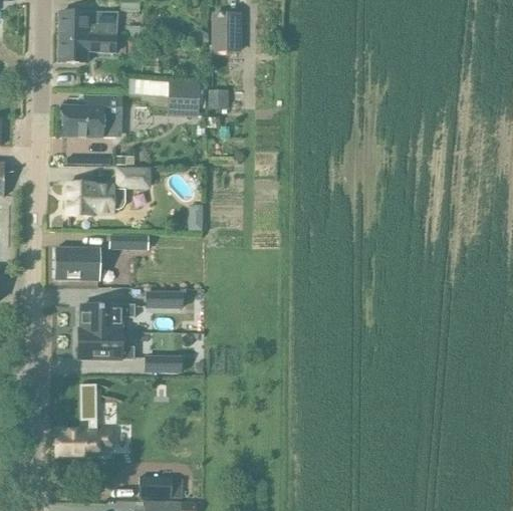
[(121,0),(121,11),(140,11),(141,0),(121,0)]
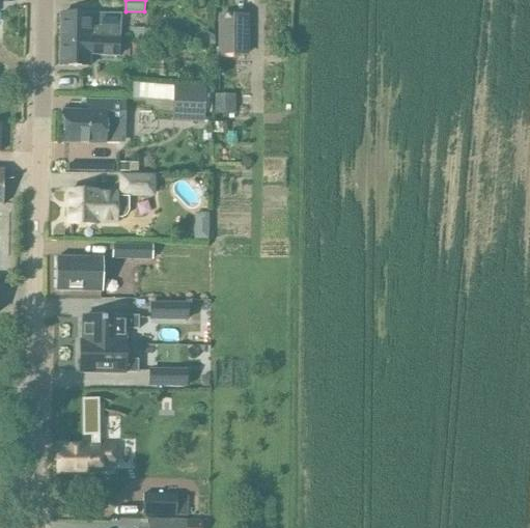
[(61,35),(117,36),(118,22),(114,15),(96,15),(96,17),(92,17),(92,12),(61,12),(61,35)]
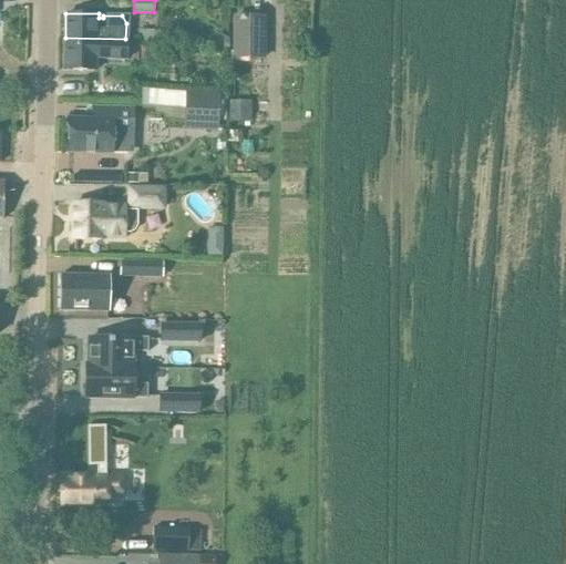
[(266,58),(266,13),(234,14),(234,58),(266,58)]
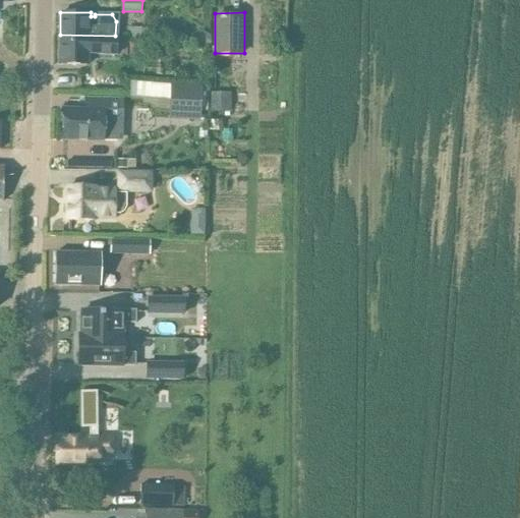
[(128,35),(138,36),(146,36),(146,27),(129,26),(128,35)]
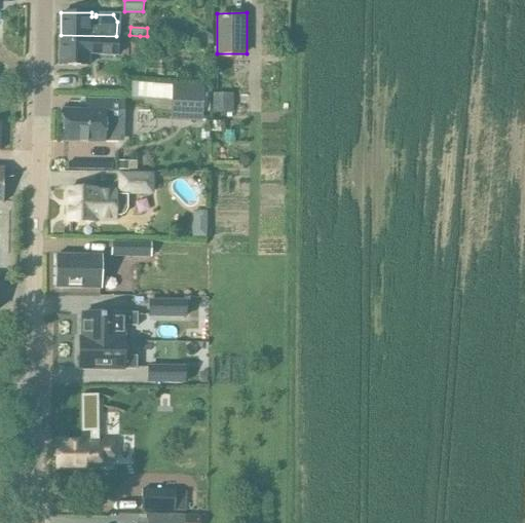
[(119,36),(116,36),(61,35),(60,63),(90,64),(90,52),(119,55),(119,36)]
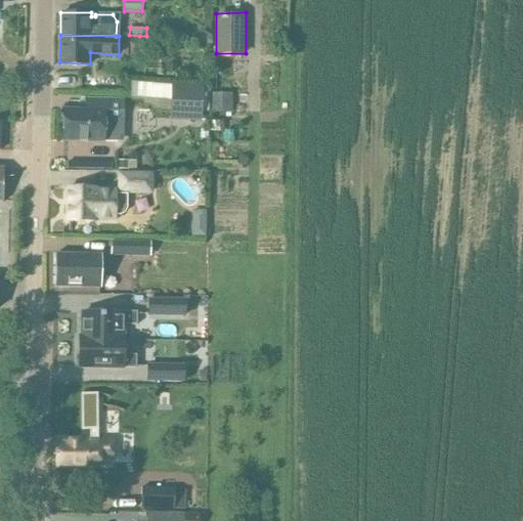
[(131,79),(131,88),(173,91),(172,102),(171,118),(202,120),(203,110),(209,110),(212,89),(205,88),(205,84),(173,82),(173,83),(131,79)]
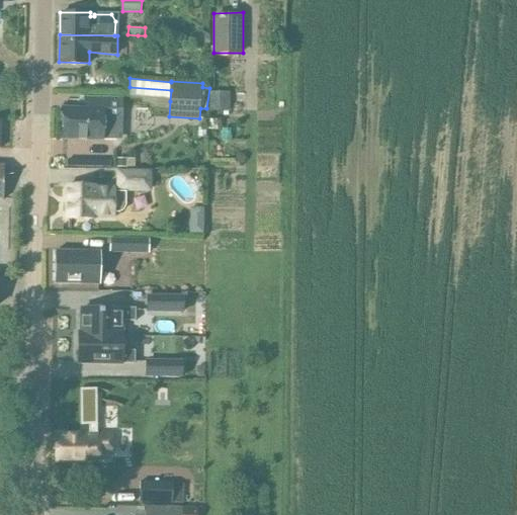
[(210,91),(210,110),(230,109),(231,90),(210,91)]
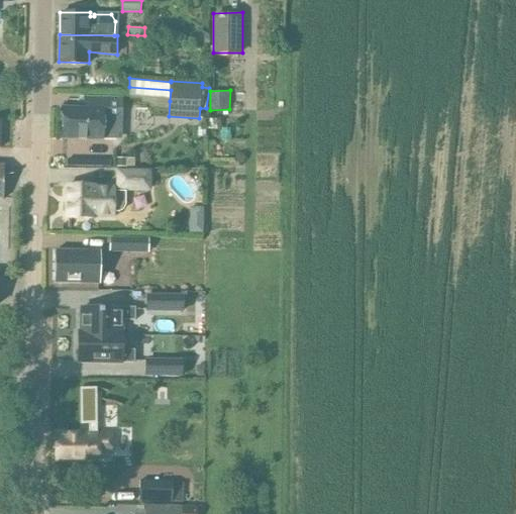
[(63,137),(83,137),(122,138),(123,96),(87,96),(87,107),(63,106),(63,137)]
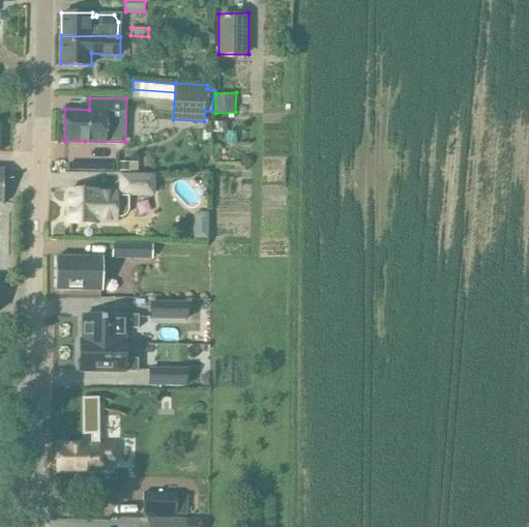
[(214,120),(214,130),(227,132),(228,121),(214,120)]
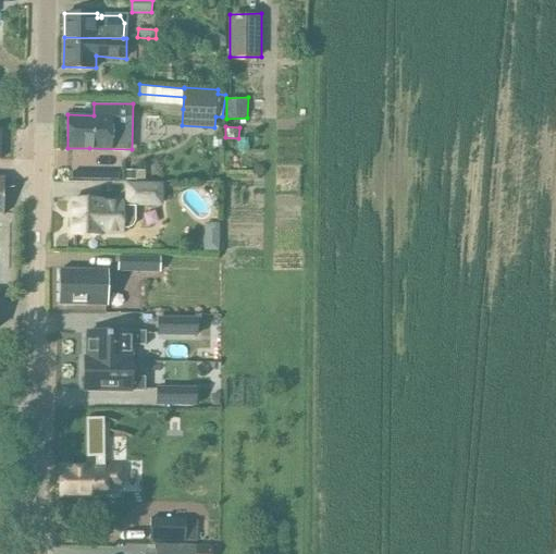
[(239,136),(239,148),(250,148),(250,136),(239,136)]
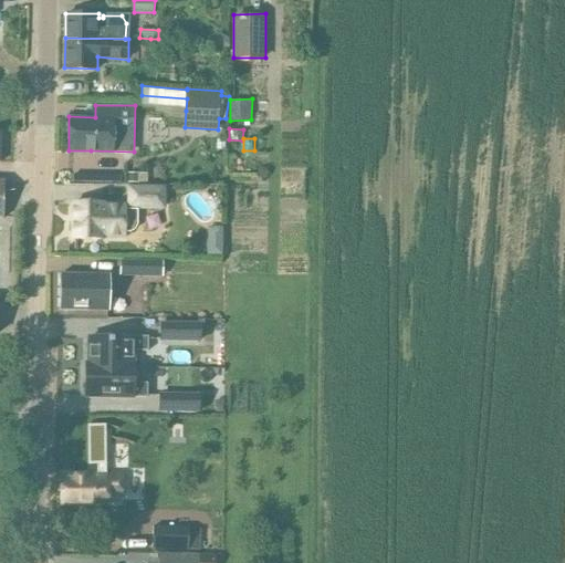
[(105,201),(73,201),(73,238),(104,238),(104,236),(125,236),(125,230),(131,230),(135,228),(137,223),(137,205),(164,206),(164,187),(131,187),(131,205),(105,204),(105,201)]
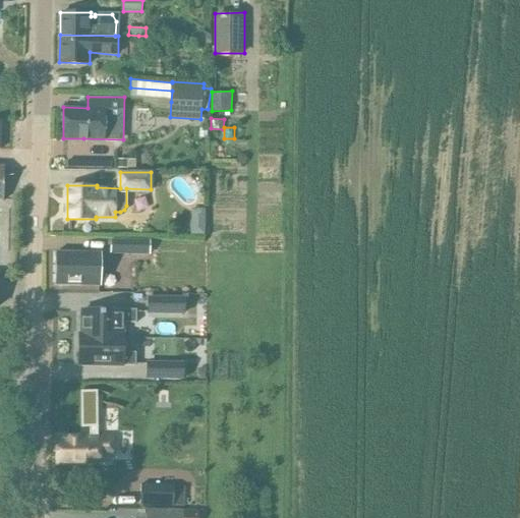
[(191,207),(191,233),(206,233),(206,207),(191,207)]
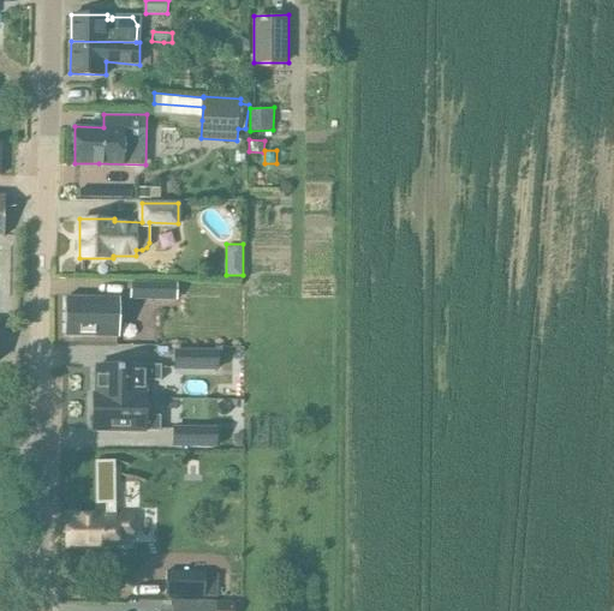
[(177,281),(132,281),(132,297),(177,297),(177,281)]
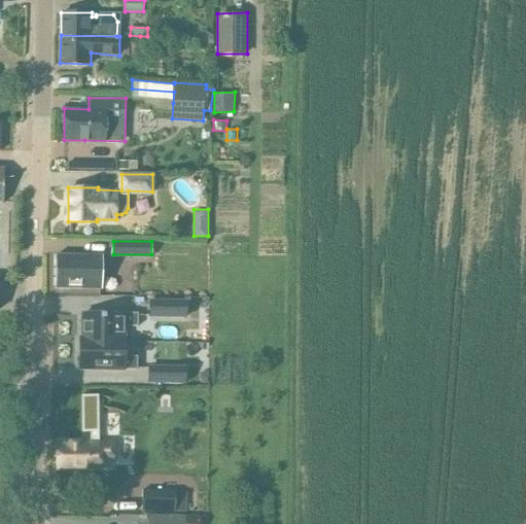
[(56,287),(76,287),(102,287),(102,254),(76,254),(56,253),(56,287)]
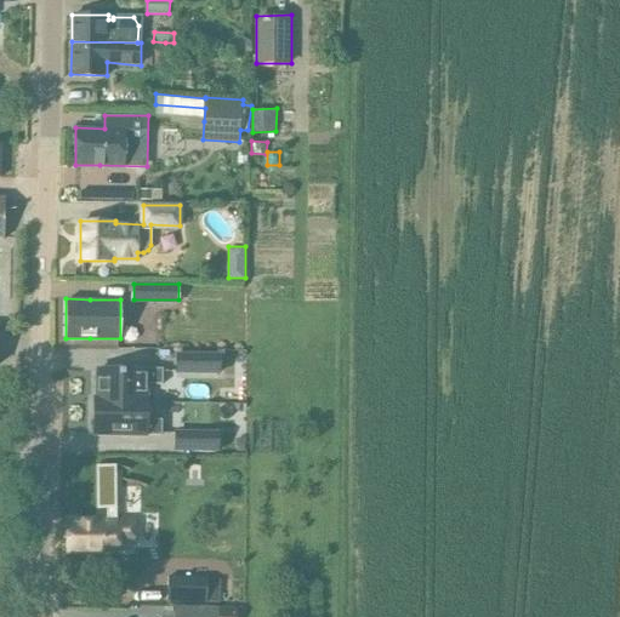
[(180,354),(180,371),(219,371),(219,355),(180,354)]
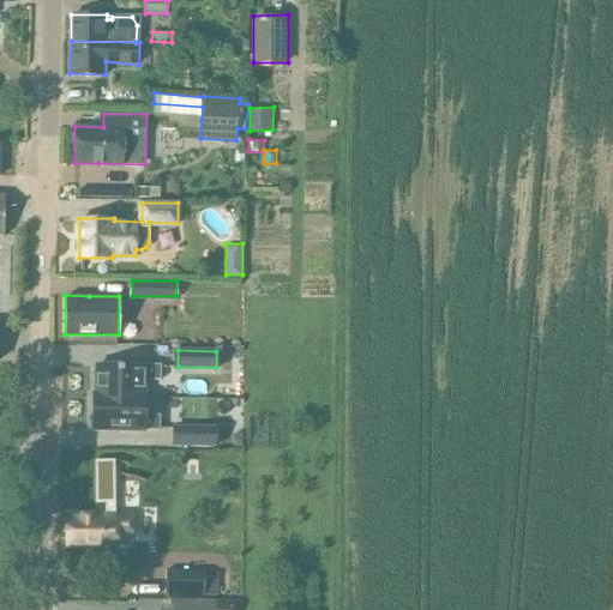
[(97,364),(97,394),(144,394),(144,378),(161,378),(161,363),(144,363),(144,364),(97,364)]
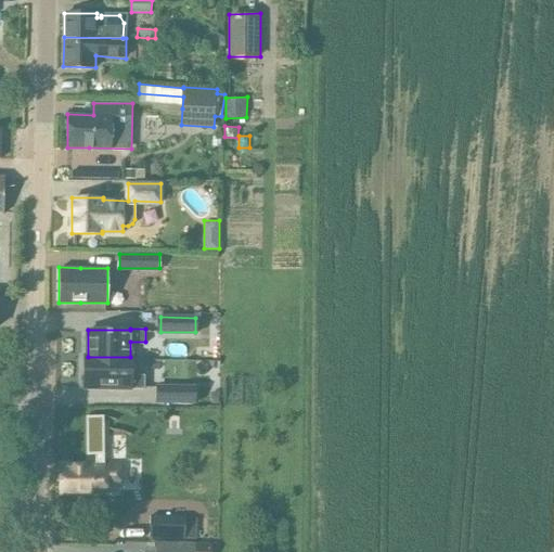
[(130,357),(88,357),(86,357),(85,385),(129,386),(129,387),(144,388),(144,375),(130,375),(130,357)]
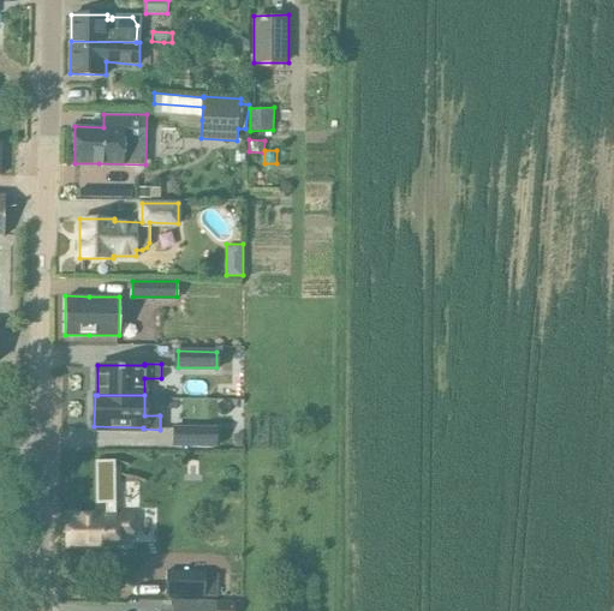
[(176,444),(216,444),(216,429),(176,429),(176,444)]
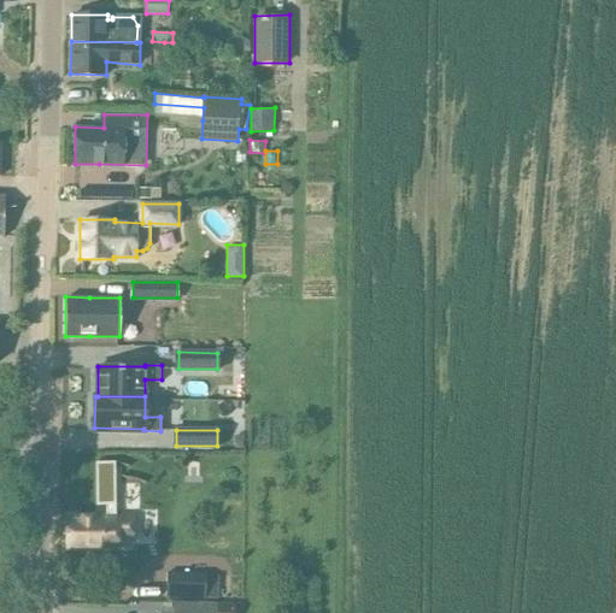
[(175,458),(163,458),(163,470),(175,470),(175,458)]
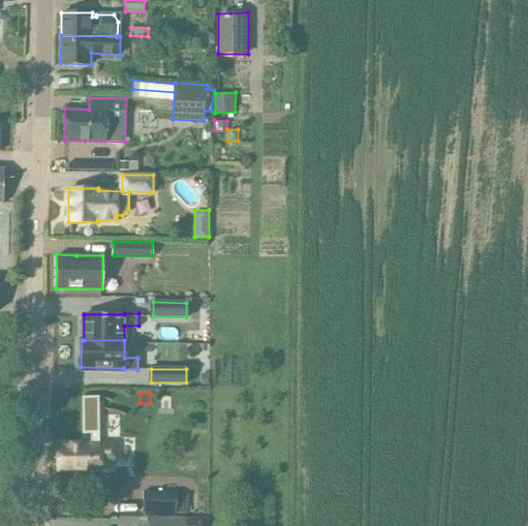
[(99,395),(82,395),(83,433),(91,433),(91,439),(99,439),(99,395)]
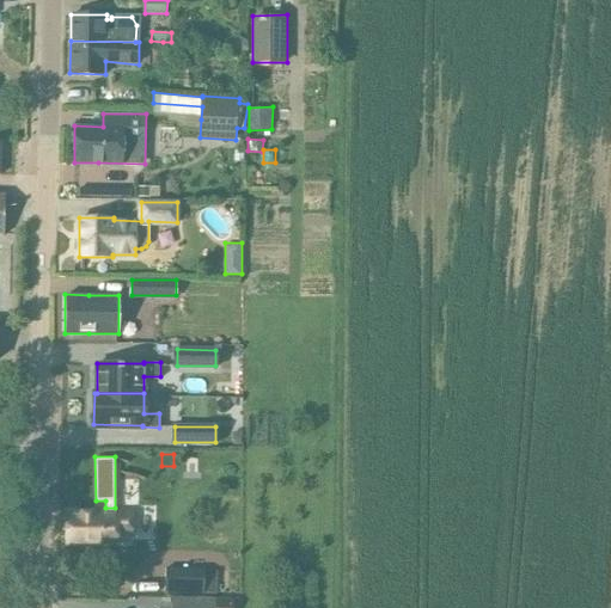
[(67,541),(91,541),(120,542),(121,533),(134,533),(134,513),(78,511),(78,519),(68,517),(67,541)]
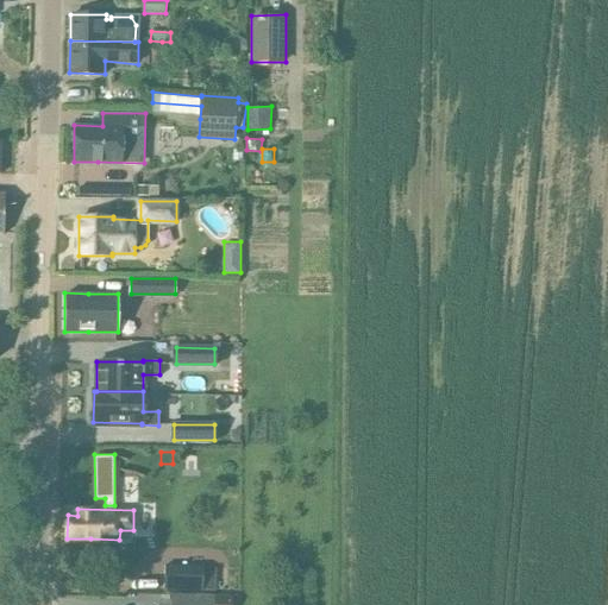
[(164,588),(205,588),(205,587),(218,587),(218,566),(205,566),(205,563),(165,563),(164,588)]
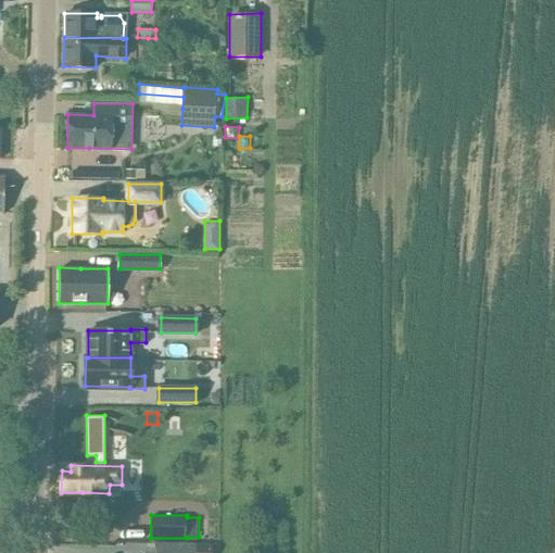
[(155,552),(213,552),(214,543),(156,541),(155,552)]
